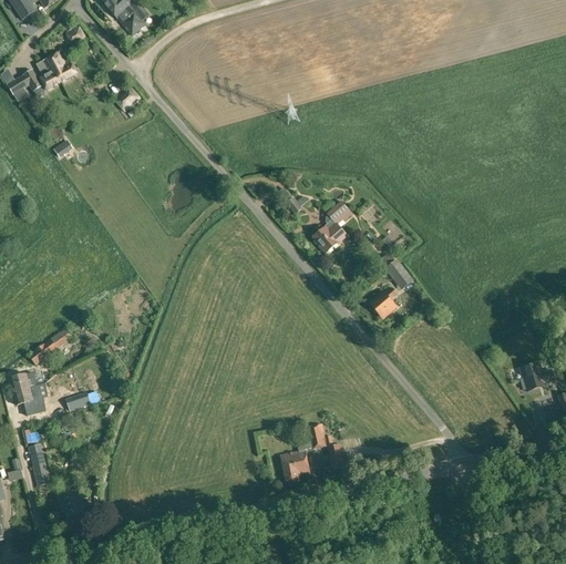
[(8,0),(21,18),(37,8),(31,1),(33,0),(41,0),(44,4),(50,0),(8,0)]
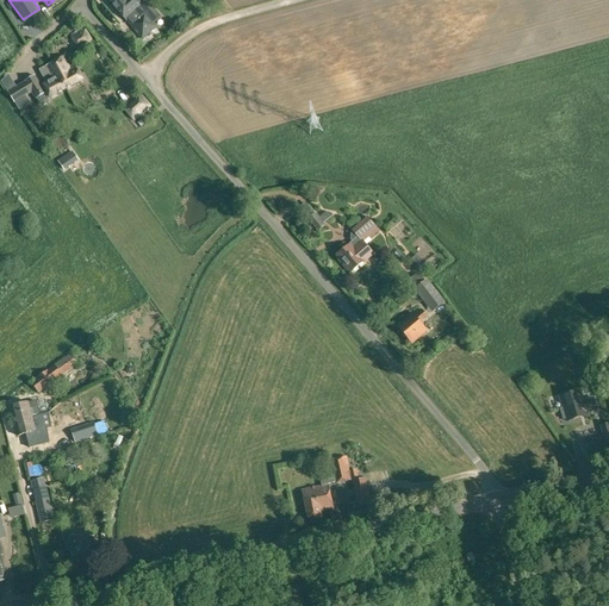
[(129,22),(141,36),(156,23),(143,8),(141,11),(137,7),(144,1),(143,0),(111,0),(125,18),(128,16),(131,19),(129,22)]
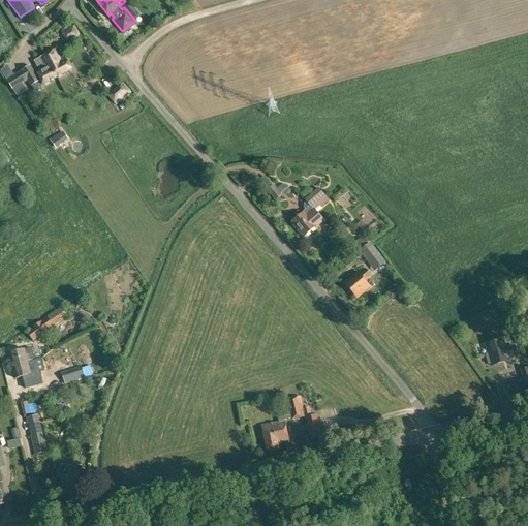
[(134,3),(129,8),(134,13),(140,9),(134,3)]
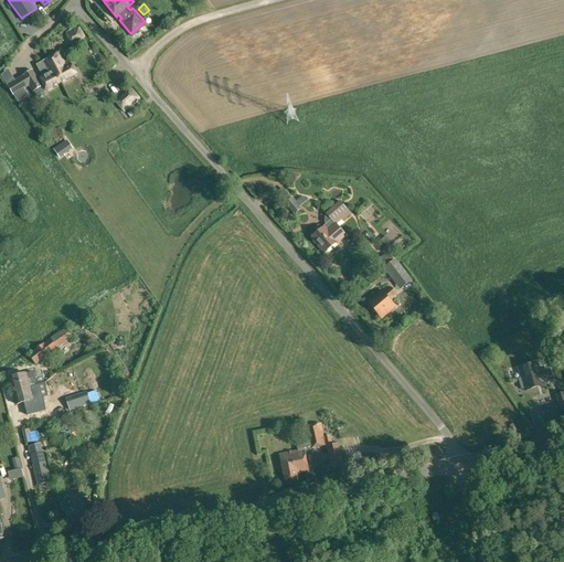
[(65,30),(71,41),(84,33),(84,32),(78,23),(68,28),(65,30)]
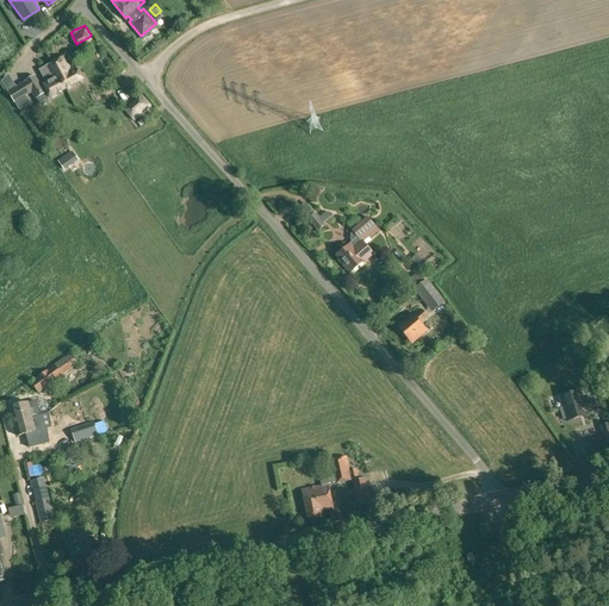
[(43,82),(50,94),(81,76),(73,61),(70,63),(64,52),(42,66),(49,79),(43,82)]
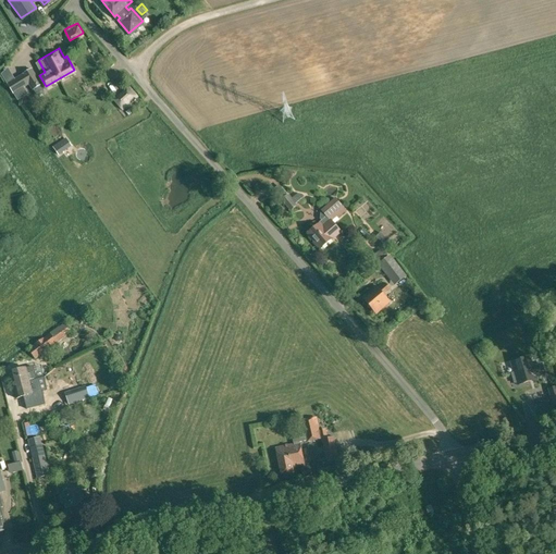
[(5,81),(12,91),(27,82),(32,88),(33,87),(36,91),(42,88),(39,83),(41,82),(31,65),(5,81)]
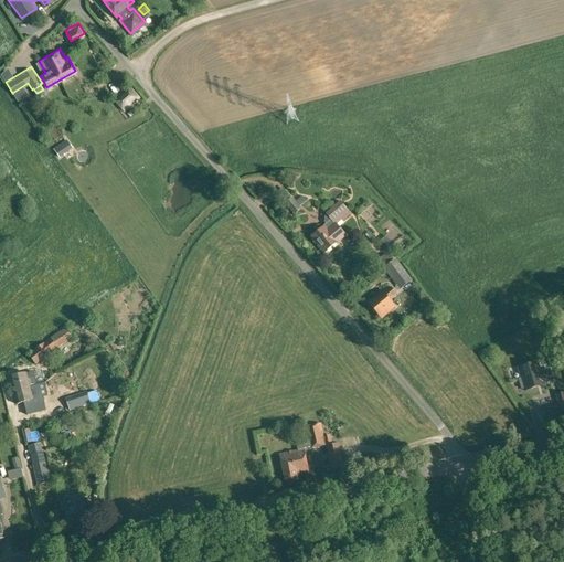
[(113,99),(124,110),(138,97),(128,85),(113,99)]
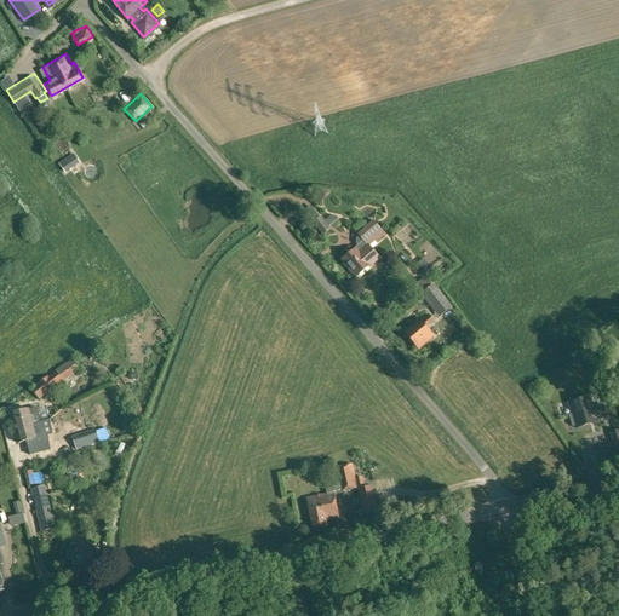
[(310,219),(321,231),(328,225),(319,212),(310,219)]
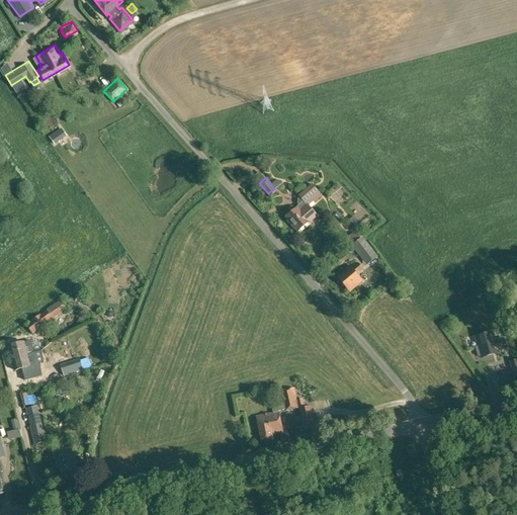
[(285,215),(296,229),(316,212),(308,204),(319,195),(321,193),(311,181),(306,185),(297,193),(303,200),(304,200),(306,202),(298,208),(296,205),(285,215)]
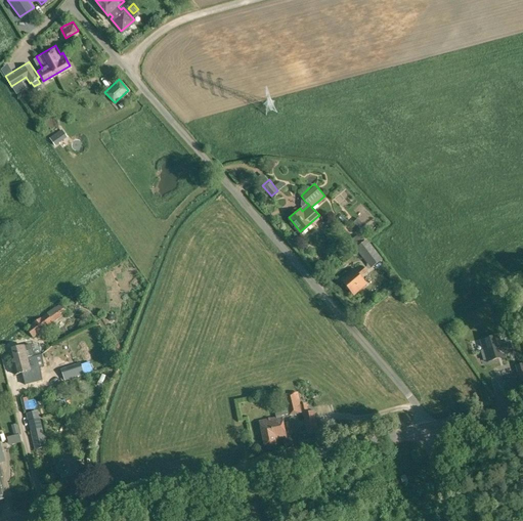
[(356,245),(369,261),(379,255),(365,239),(356,245)]
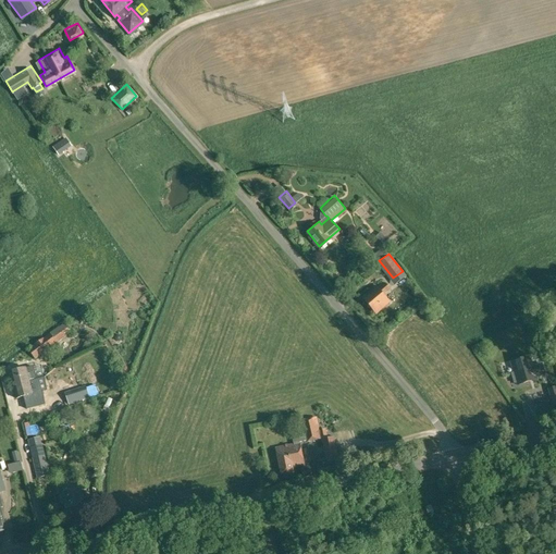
[(361,296),(374,311),(387,300),(381,293),(390,286),(384,281),(377,287),(374,284),(361,296)]
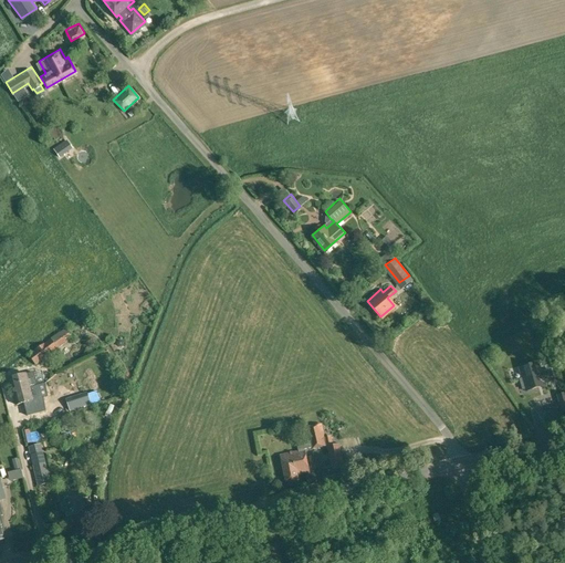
[(33,361),(34,362),(56,346),(65,340),(59,330),(50,336),(28,352),(33,361)]
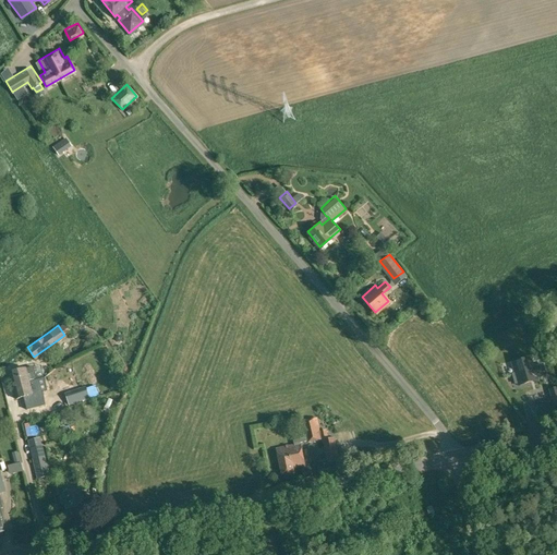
[(530,379),(529,377),(544,372),(542,362),(532,364),(529,356),(510,361),(513,371),(511,372),(513,381),(517,381),(517,383),(530,379)]
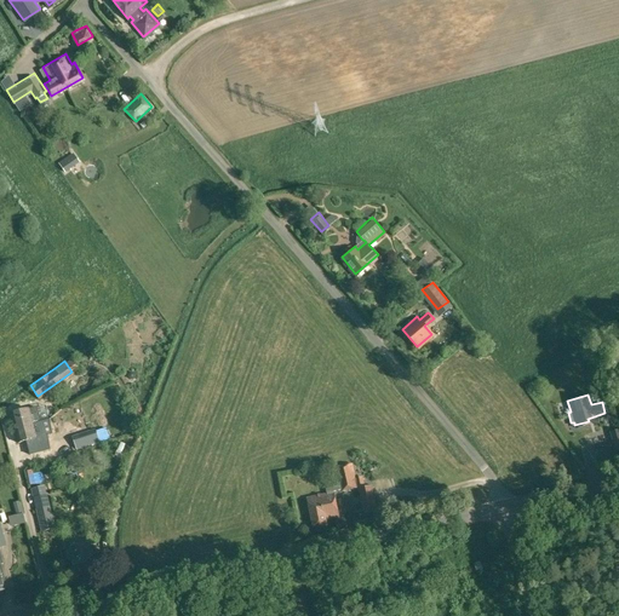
[(10,410),(13,425),(39,419),(35,404),(28,407),(27,406),(10,410)]
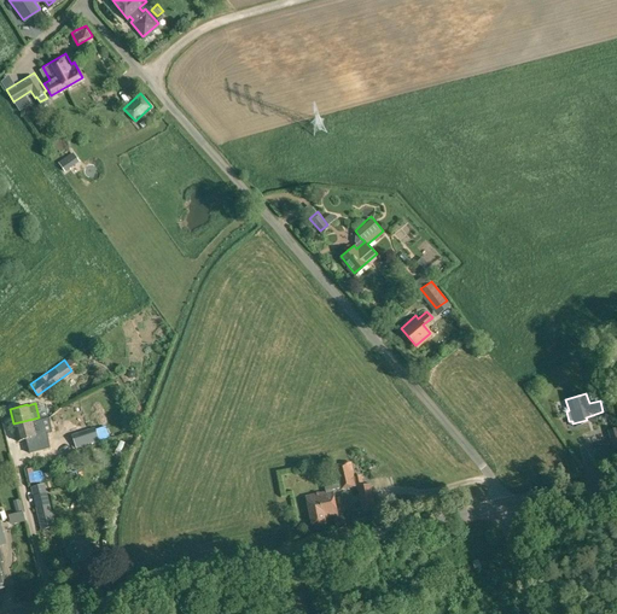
[(13,424),(17,438),(35,434),(35,433),(42,431),(39,417),(13,424)]
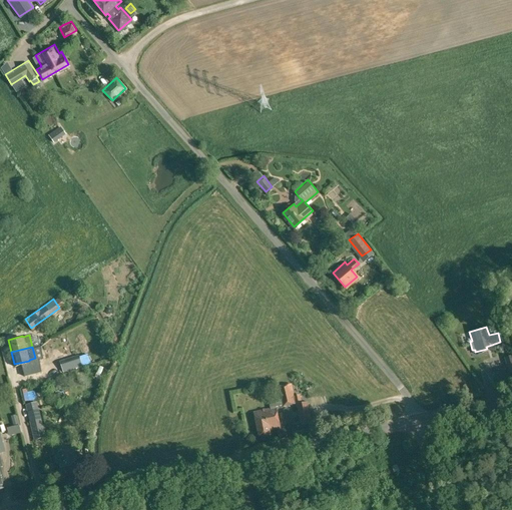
[(58,359),(62,370),(82,364),(78,353),(58,359)]
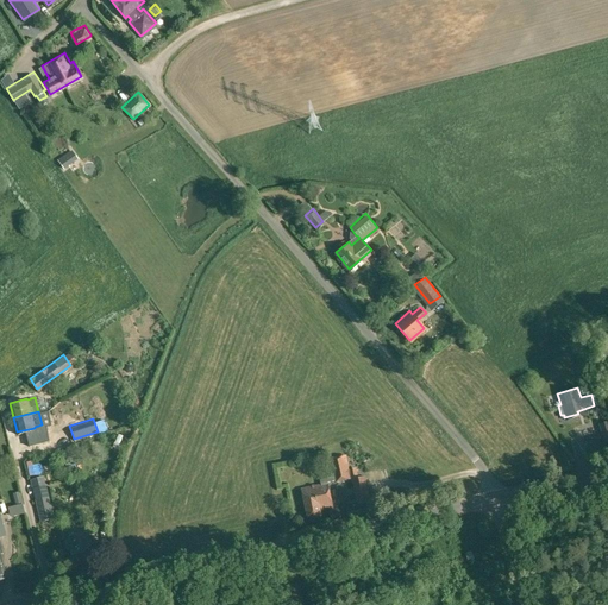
[(318,474),(319,481),(334,478),(334,480),(350,476),(344,451),(328,455),(333,471),(318,474)]
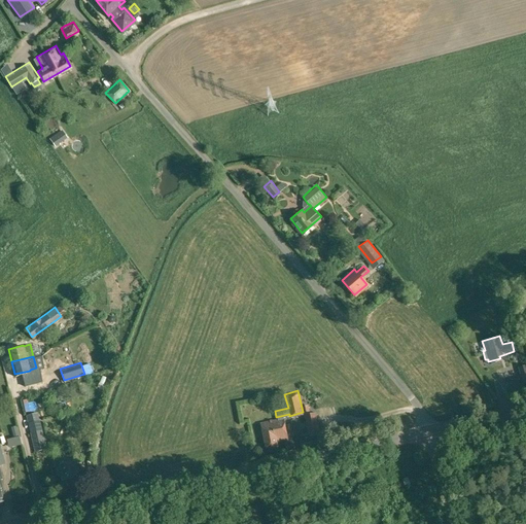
[(306,404),(302,405),(303,412),(308,433),(319,430),(314,411),(308,413),(306,404)]
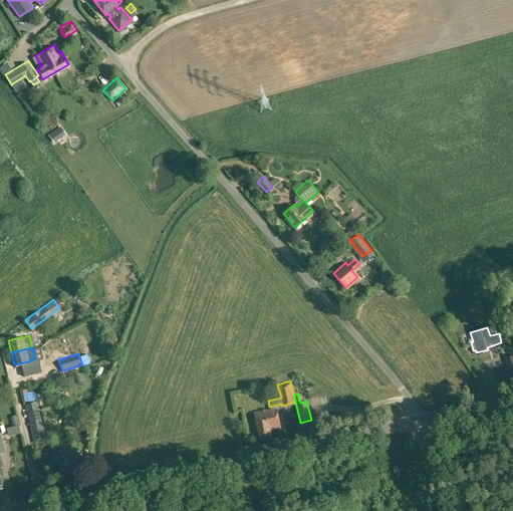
[(26,410),(33,438),(44,436),(38,408),(36,401),(25,403),(26,410)]
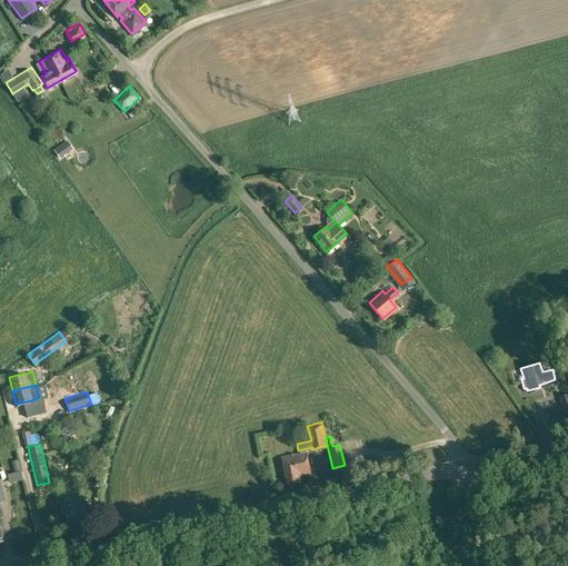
[(281,456),(287,482),(298,479),(297,474),(309,472),(304,450),(281,456)]
